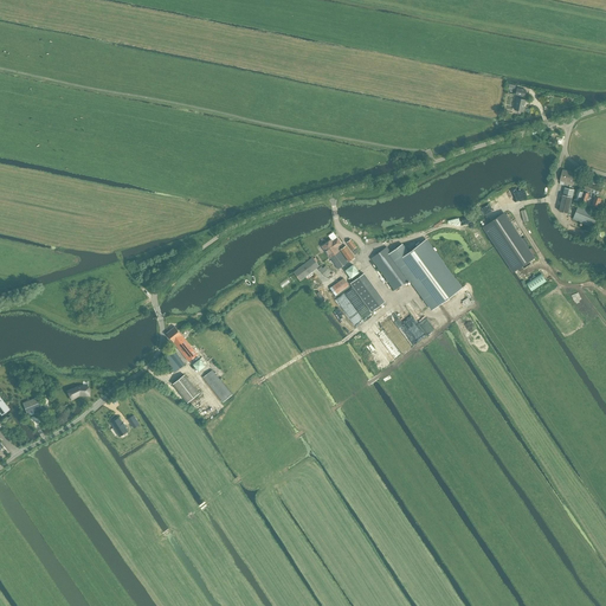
[(524,96),(526,90),(517,89),(516,95),(519,95),(515,110),(523,111),(526,100),(522,100),(522,96),(524,96)]
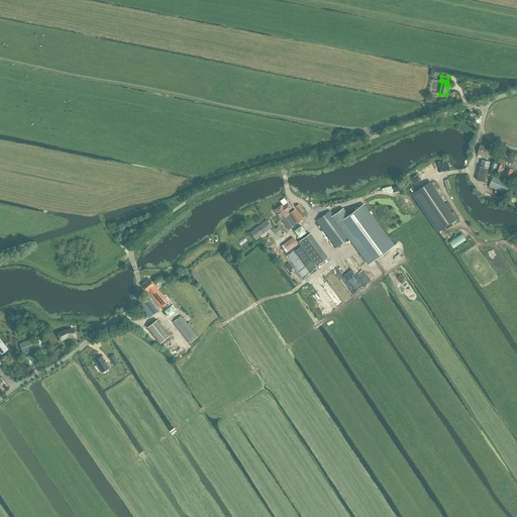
[(489,158),(492,148),(481,145),(478,154),(489,158)]
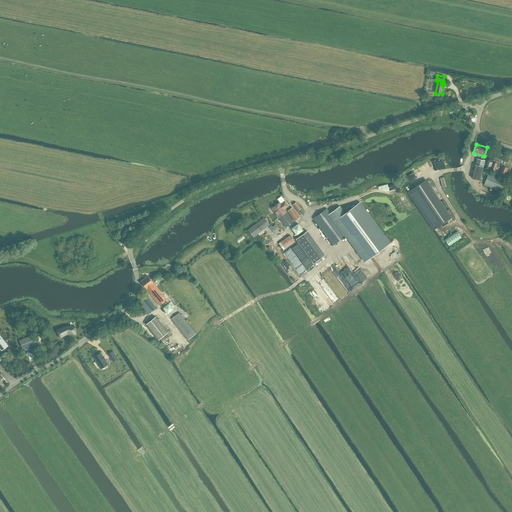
[(492,163),(490,170),(495,171),(499,162),(502,164),(501,166),(502,166),(500,173),(506,175),(508,168),(506,167),(506,165),(509,159),(495,154),(492,163)]
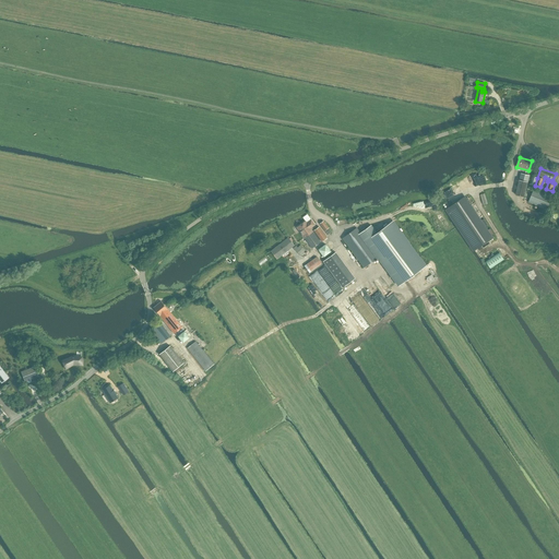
[(520,180),(515,195),(524,197),(527,182),(530,176),(521,174),(520,180)]
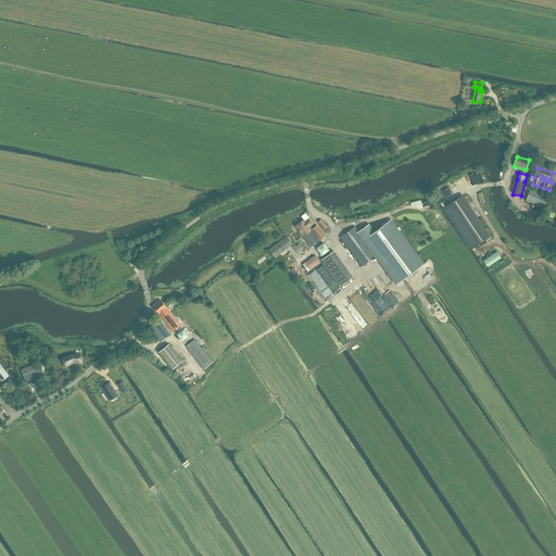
[(545,210),(551,198),(531,189),(526,201),(545,210)]
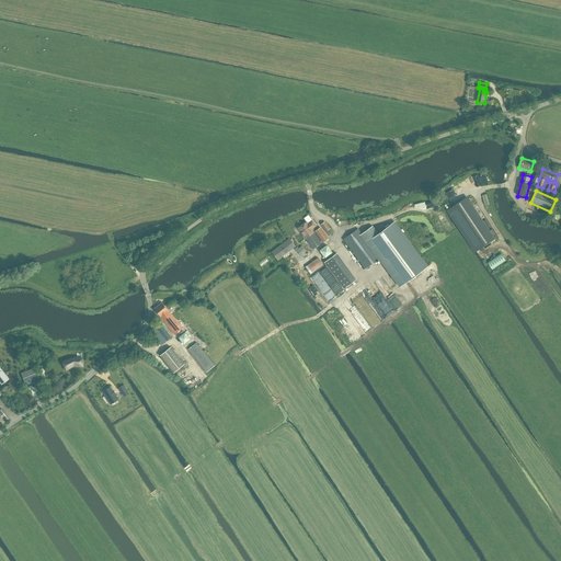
[(467,197),(448,209),(476,251),(493,239),(467,197)]
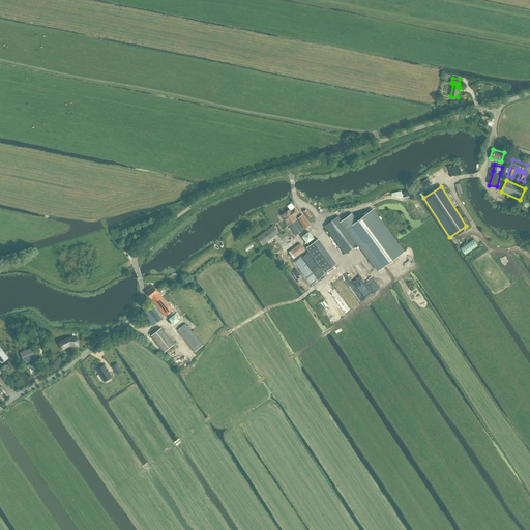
[(298,213),(294,208),(290,211),(289,209),(281,215),(295,235),(303,229),(294,216),(298,213)]
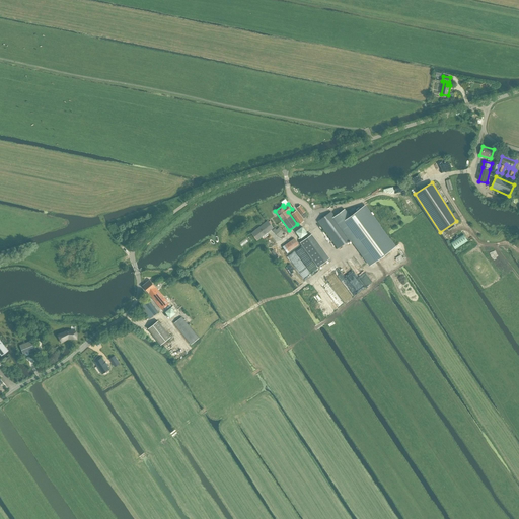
[(303,218),(307,215),(300,205),(296,208),(303,218)]
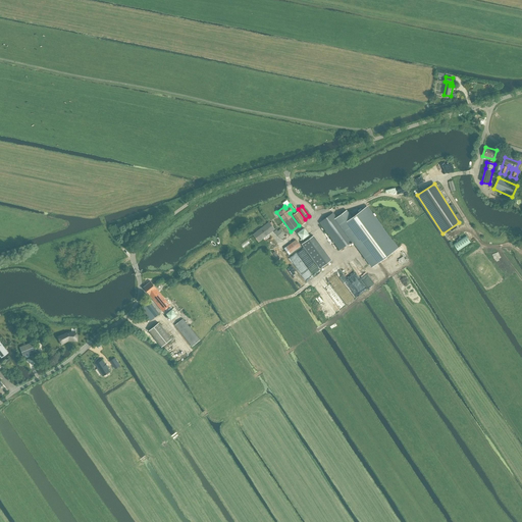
[(346,210),(336,217),(354,240),(372,266),(397,248),(367,206),(352,217),(346,210)]
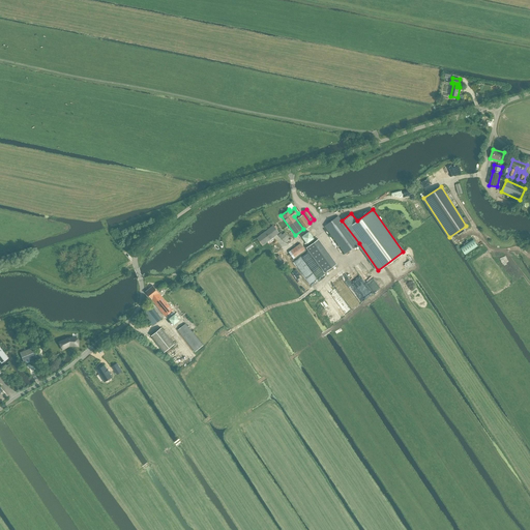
[(304,229),(310,225),(302,214),(297,218),(304,229)]
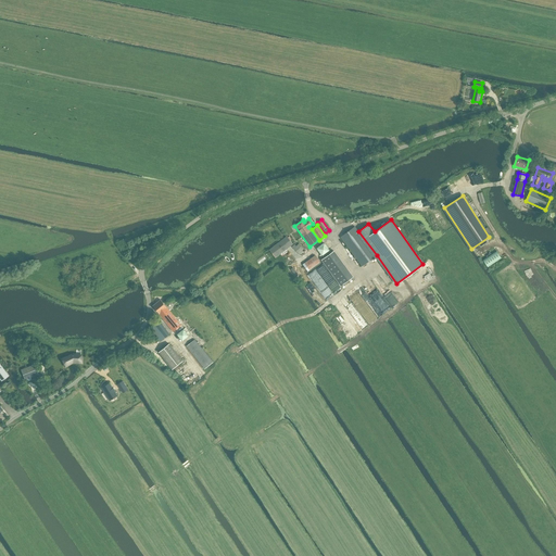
[(362,267),(377,255),(358,231),(355,226),(340,238),(362,267)]
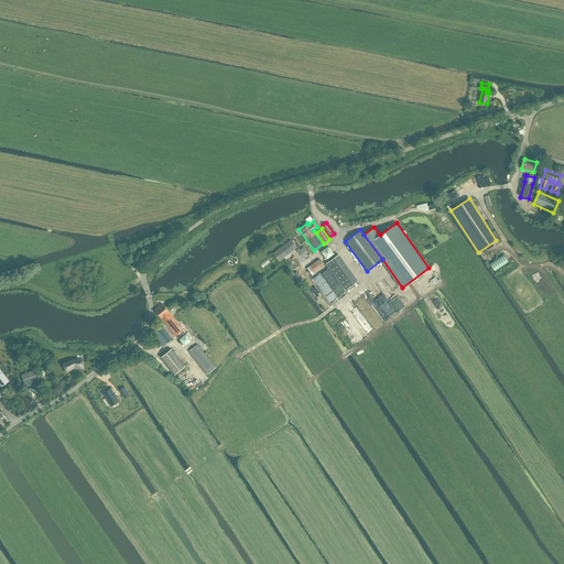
[(279,261),(296,248),(294,245),(292,241),(291,239),(273,253),(279,261)]
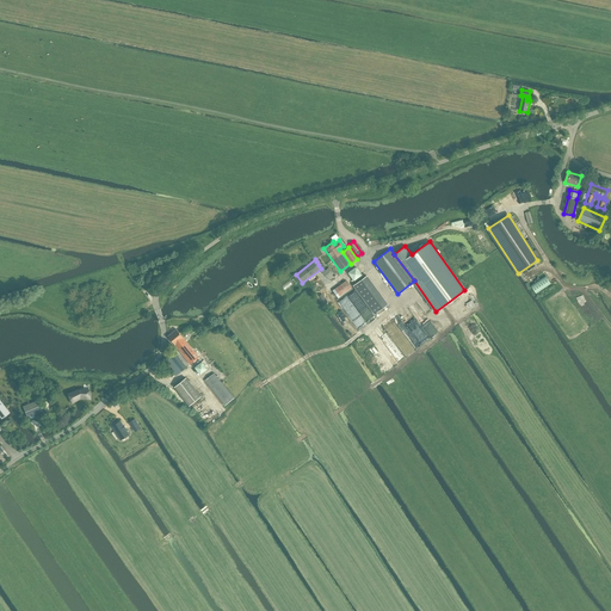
[(323,269),(320,272),(323,275),(328,281),(334,275),(328,269),(326,271),(323,269)]
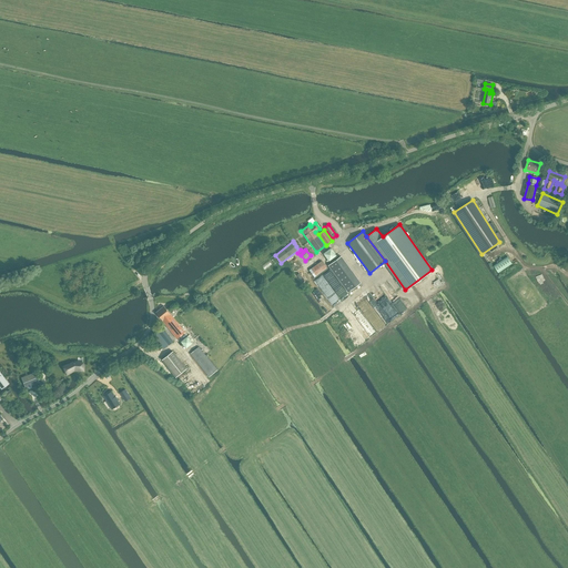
[(361,283),(341,256),(327,265),(347,293),(361,283)]
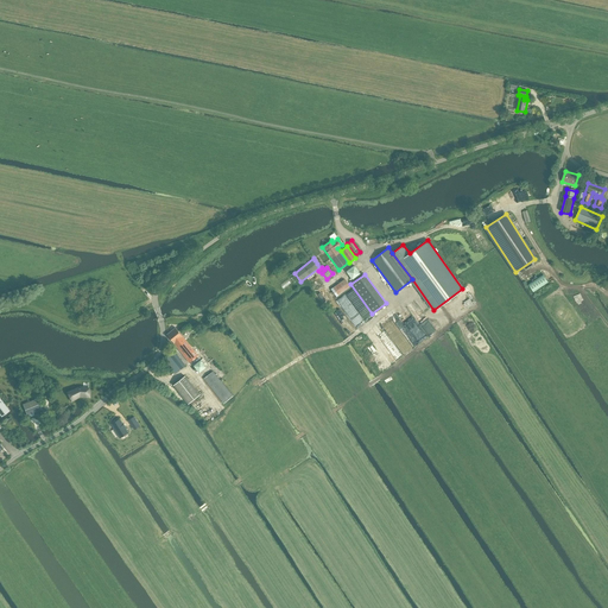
[(543,274),(529,285),(533,292),(549,283),(543,274)]
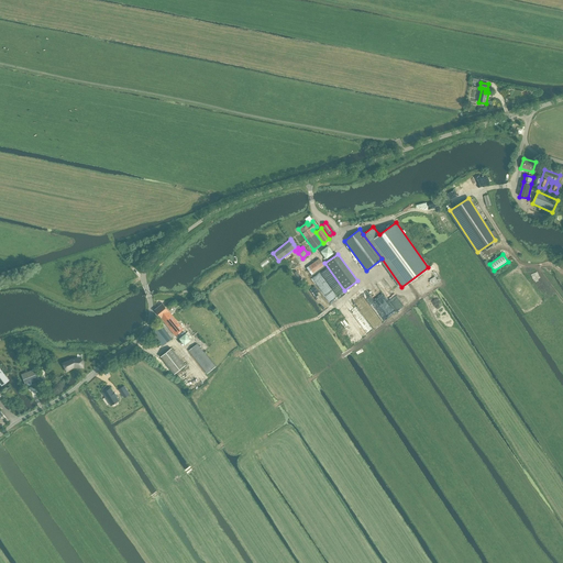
[(308,266),(306,267),(311,275),(312,274),(323,266),(318,258),(308,266)]
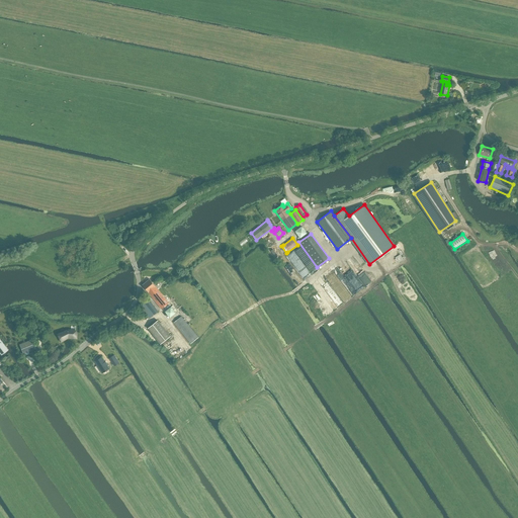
[(161,310),(168,304),(150,279),(142,285),(161,310)]
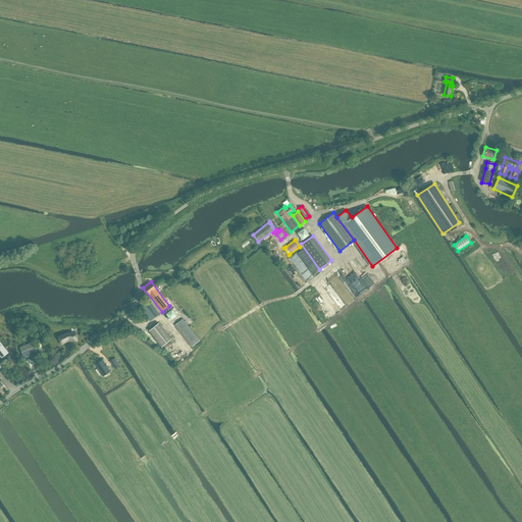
[(144,313),(151,321),(159,314),(150,302),(143,308),(147,312),(144,313)]
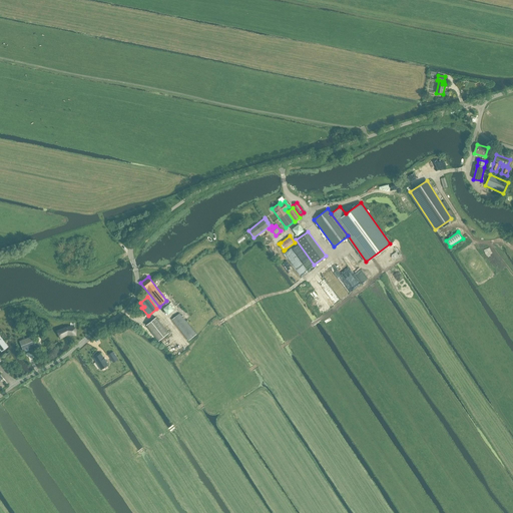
[(188,341),(196,335),(179,314),(171,320),(188,341)]
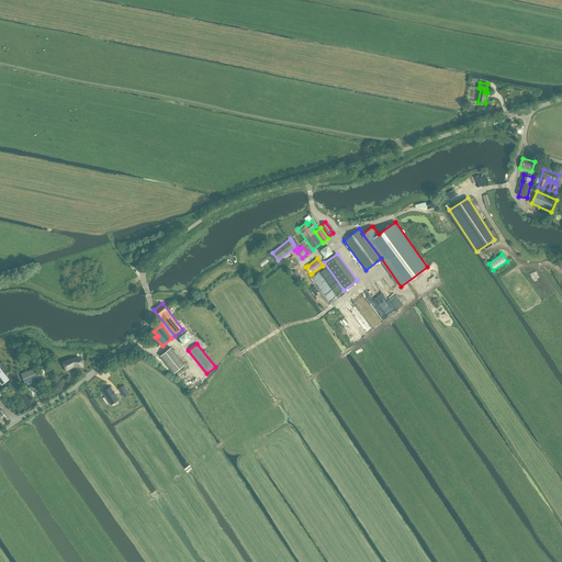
[(173,374),(184,366),(171,348),(160,357),(173,374)]
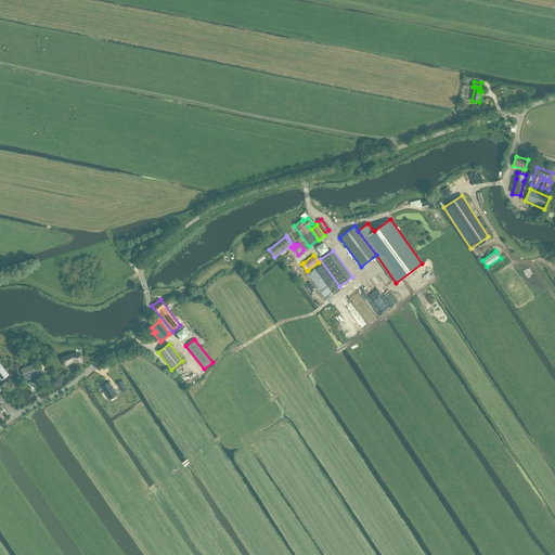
[(62,358),(62,359),(65,365),(72,362),(73,361),(73,362),(81,363),(82,358),(80,358),(81,355),(72,353),(62,358)]
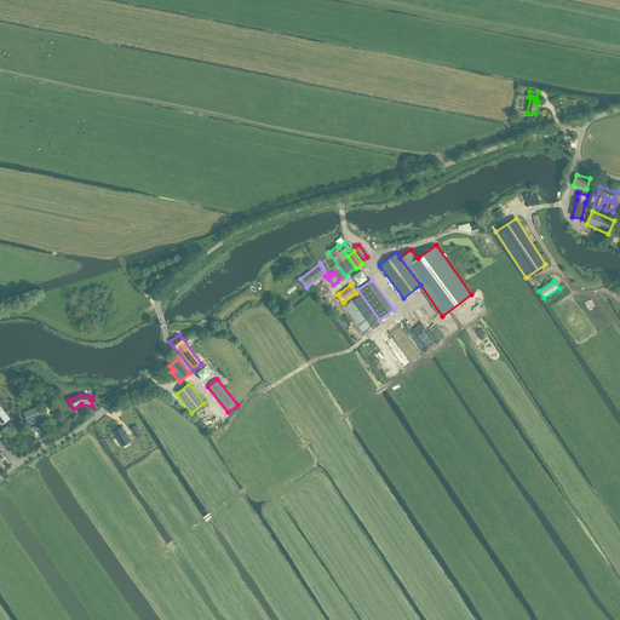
[(33,408),(23,413),(28,424),(38,420),(35,414),(40,412),(39,407),(33,408)]
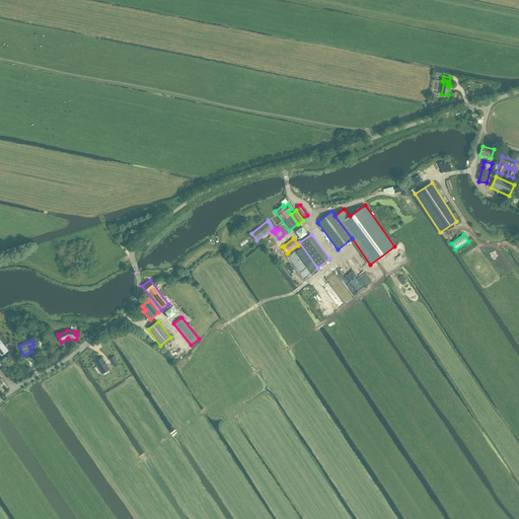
[(101,358),(94,362),(101,373),(108,369),(106,365),(105,362),(104,363),(101,358)]
